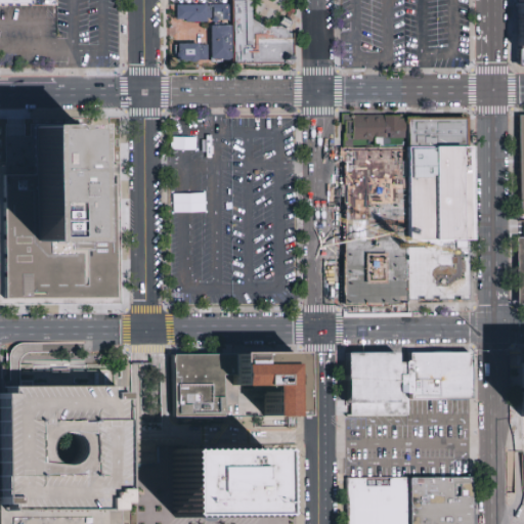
[(298,70),(235,70),(235,0),(254,0),(254,40),(298,40),(298,70)]
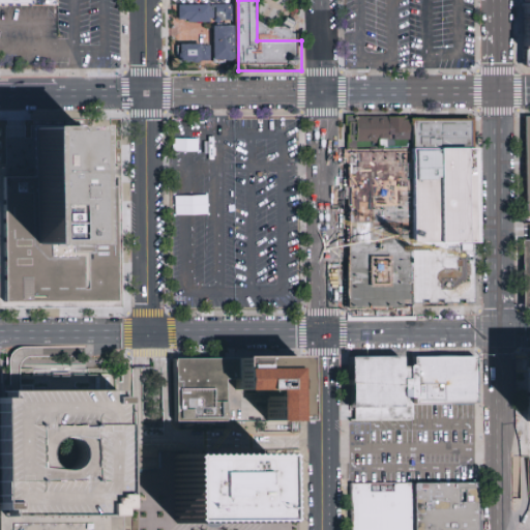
[(529,51),(529,4),(526,5),(526,10),(521,10),(521,20),(525,20),(525,52),(529,51)]
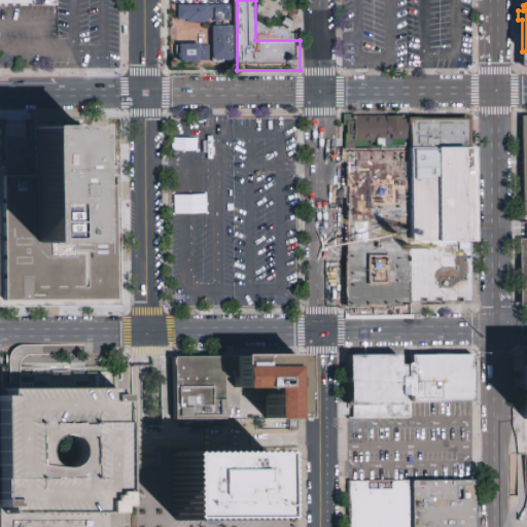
[(210,24),(177,25),(177,6),(233,6),(233,20),(210,20),(210,24)]
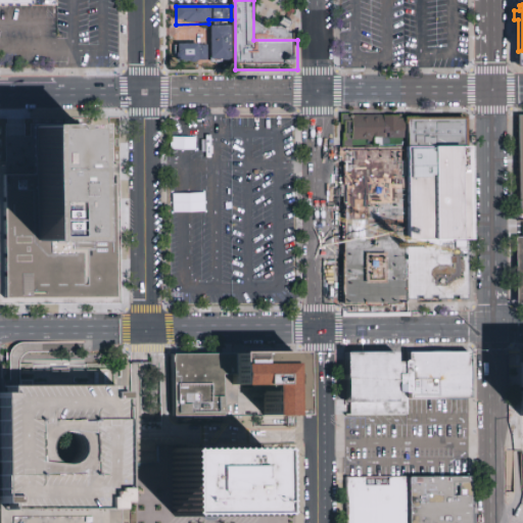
[(231,26),(231,58),(198,58),(198,62),(187,62),(187,60),(176,60),(176,44),(184,44),(184,39),(199,39),(199,45),(208,45),(208,26),(231,26)]
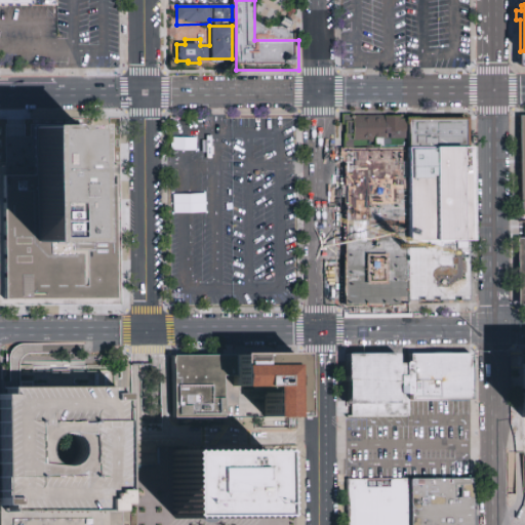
[(407,117),(407,146),(347,146),(344,146),(344,117),(347,117),(407,117)]
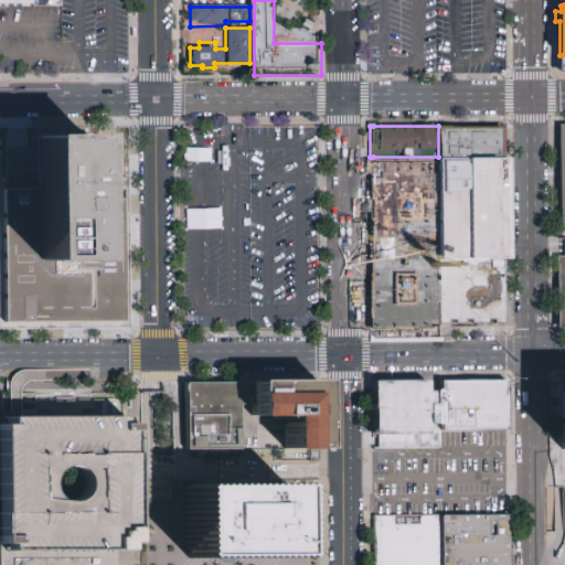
[(505,160),(505,128),(441,129),(441,160),(505,160)]
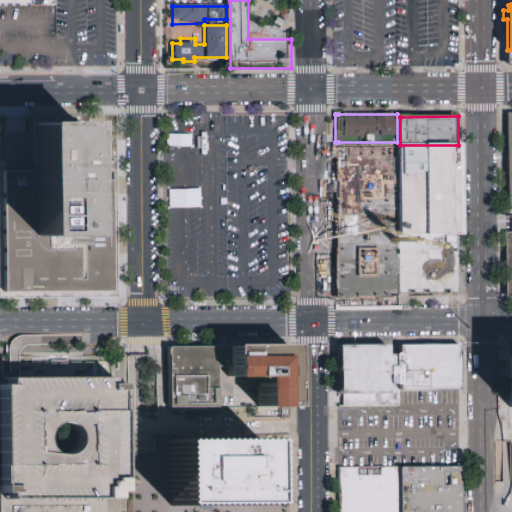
[(82,125),(82,173),(113,173),(114,293),(5,293),(4,174),(6,174),(34,174),(34,125),(82,125)]
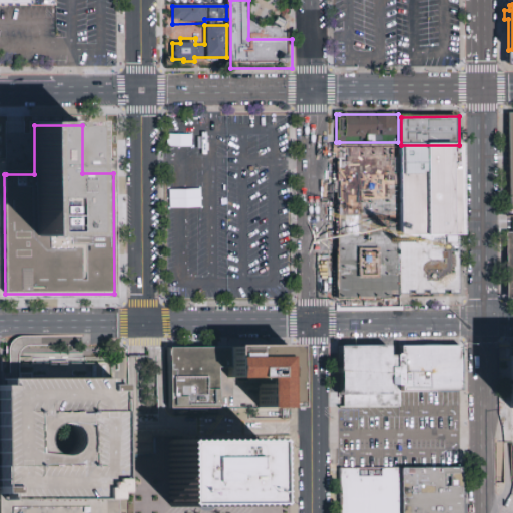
[(400,237),(396,237),(396,231),(396,206),(400,206),(400,172),(400,170),(400,145),(401,145),(459,145),(461,145),(461,170),(462,230),(461,236),(401,236),(400,237)]
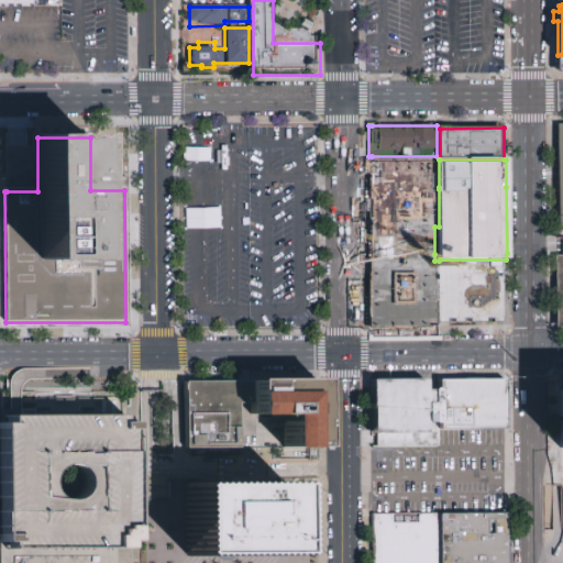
[(506,324),(440,326),(439,261),(440,260),(506,260),(506,324)]
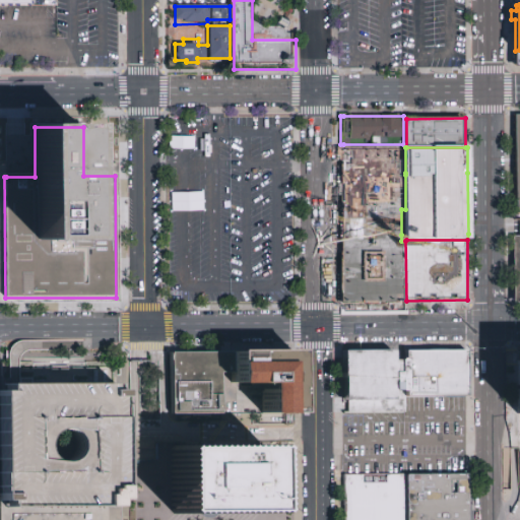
[(401,241),(405,241),(405,297),(405,302),(345,302),(343,302),(343,297),(343,241),(344,241),(401,241)]
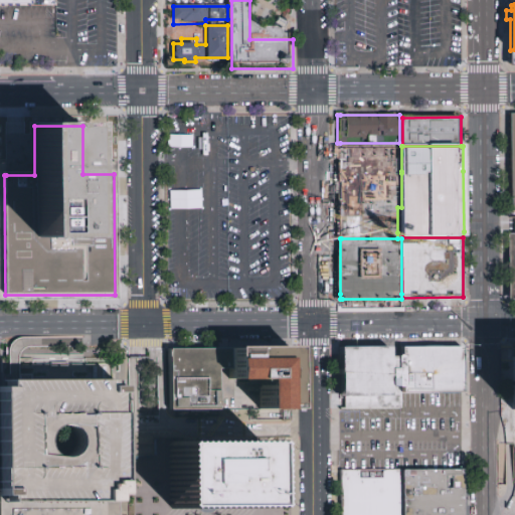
[(402,358),(402,395),(402,410),(338,411),(338,346),(391,345),(391,358),(402,358)]
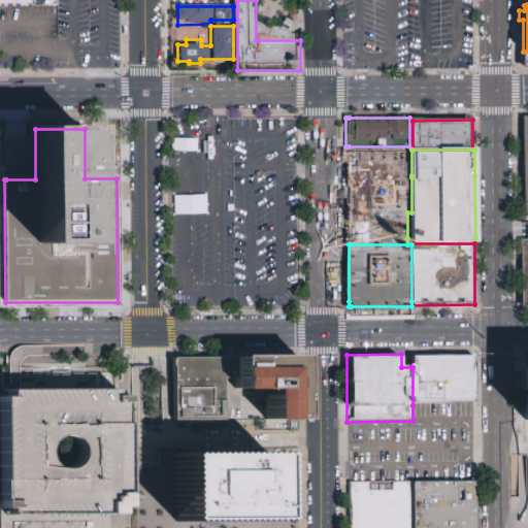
[(413,405),(413,367),(413,358),(473,357),(474,404),(413,405)]
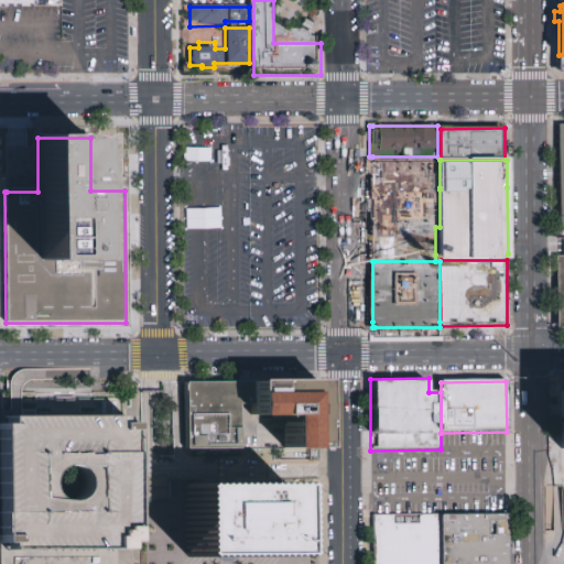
[(266,401),(242,401),(242,425),(242,449),(184,451),(184,383),(223,383),(266,383),(266,401)]
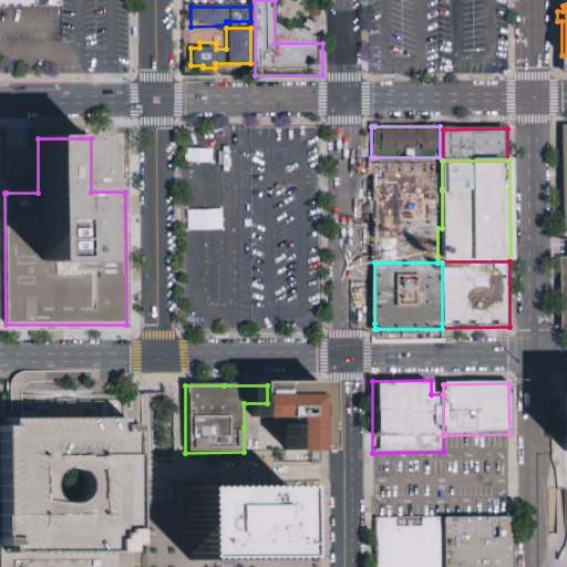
[(276,451),(276,428),(244,428),(244,403),(267,403),(267,385),(301,385),(317,385),(317,451),(276,451)]
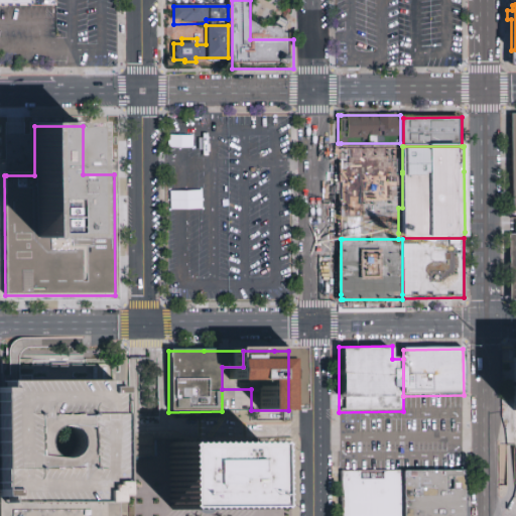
[(0,515),(0,388),(2,388),(2,381),(11,381),(111,381),(111,387),(117,387),(118,433),(118,496),(118,515),(0,515)]
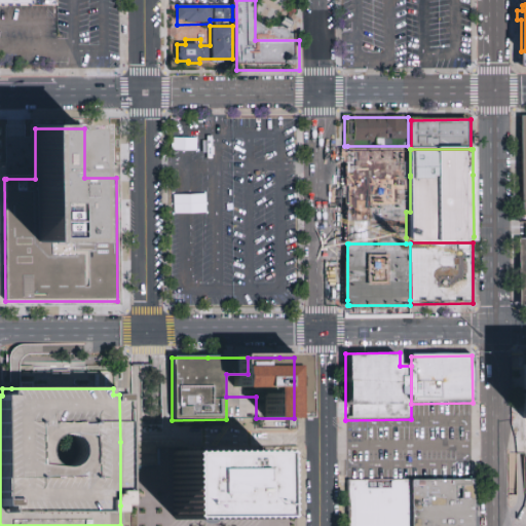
[(272,517),(268,521),(221,522),(180,522),(176,518),(176,455),(180,452),(221,452),(267,452),(271,456),(272,517)]
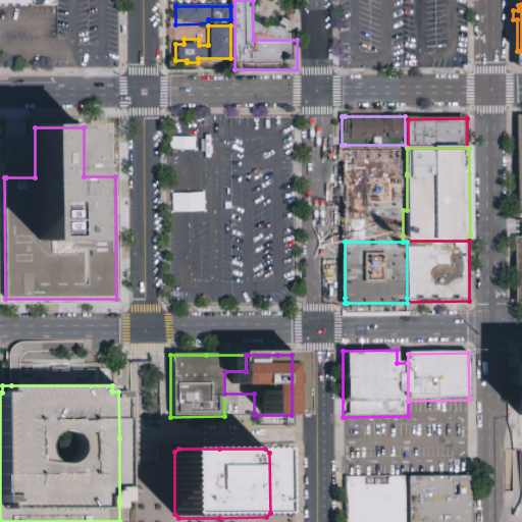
[(470,483),(470,521),(409,521),(409,477),(448,476),(454,476),(470,476),(470,483)]
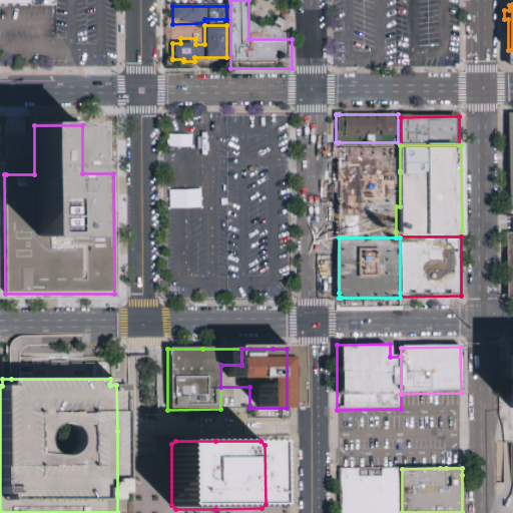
[(402,512),(338,512),(338,469),(402,469),(402,512)]
